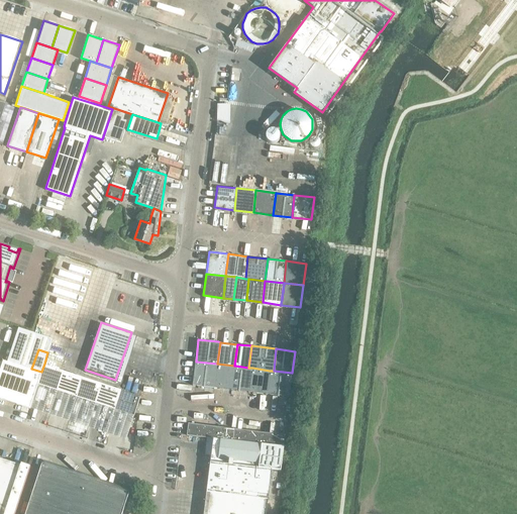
[(0,396),(30,406),(37,383),(41,372),(31,369),(3,360),(0,368),(0,396)]
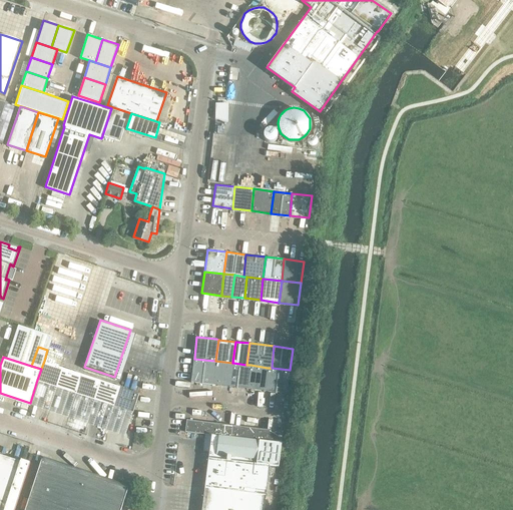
[(191,381),(213,383),(215,361),(194,359),(191,381)]
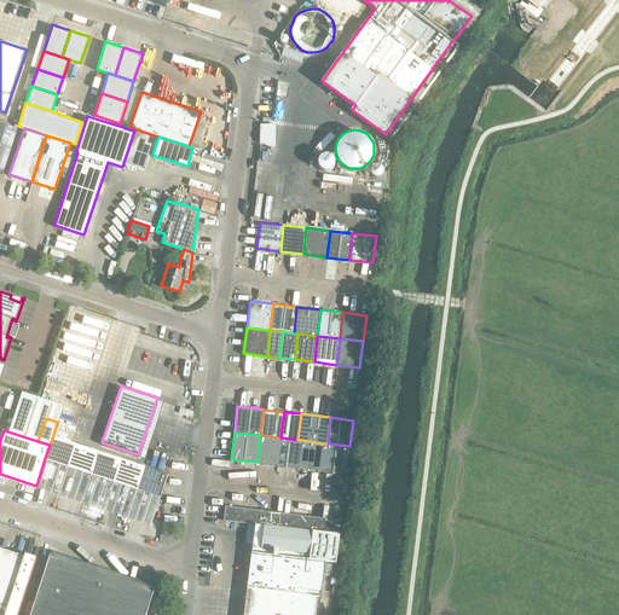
[(45,458),(68,465),(69,465),(76,442),(53,435),(50,445),(45,458)]
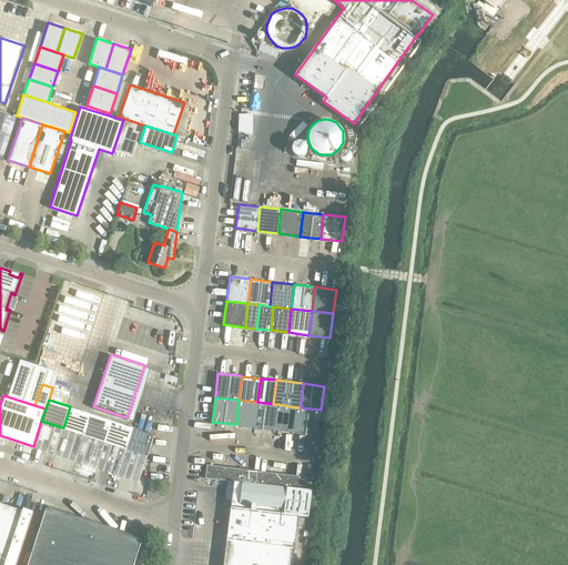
[(236,424),(256,426),(259,402),(257,402),(239,400),(236,424)]
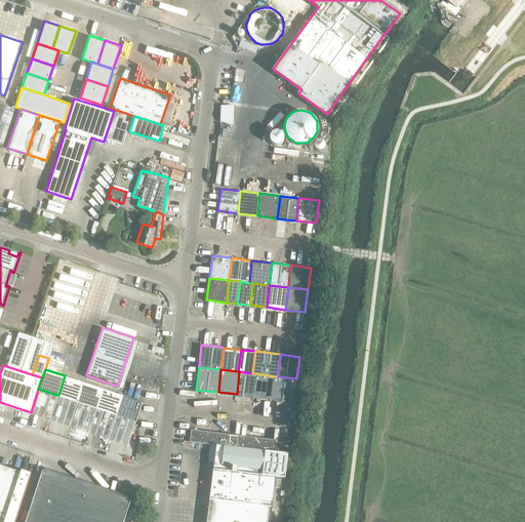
[(256,373),(252,373),(239,371),(237,394),(253,396),(256,373)]
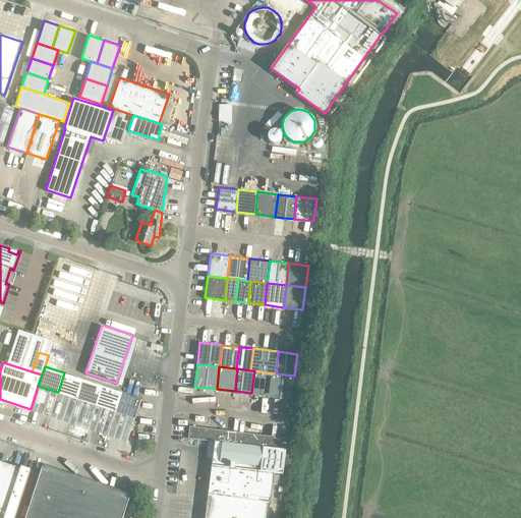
[(251,393),(270,396),(272,373),(254,370),(251,393)]
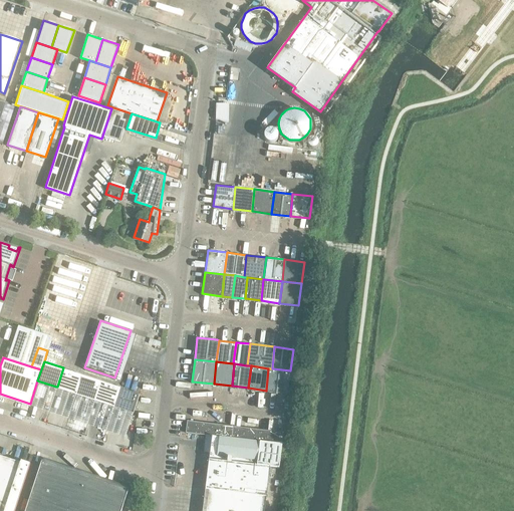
[(56,387),(76,393),(82,373),(63,367),(57,387),(56,387)]
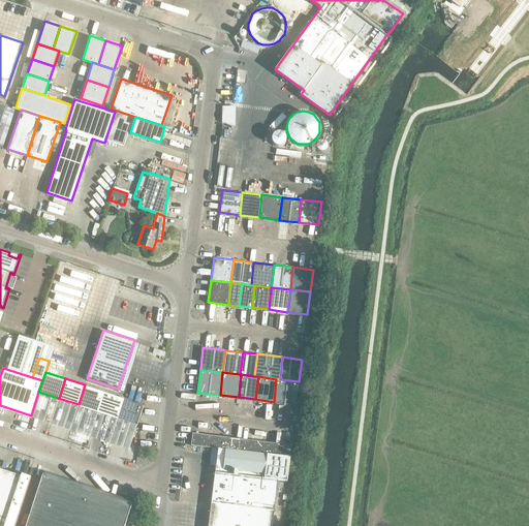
[(280,379),(276,379),(274,402),(297,404),(299,381),(280,379)]
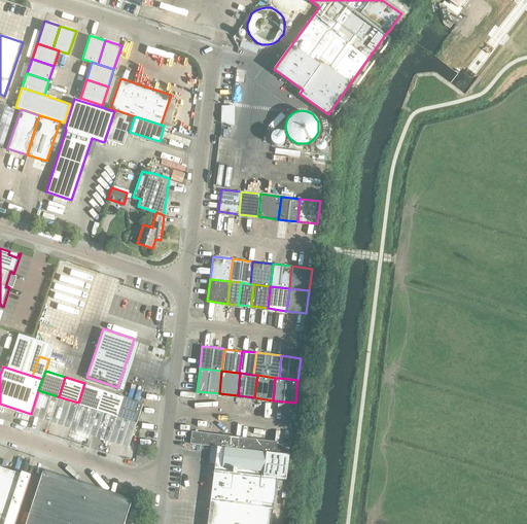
[(78,403),(98,409),(104,389),(84,383),(78,403)]
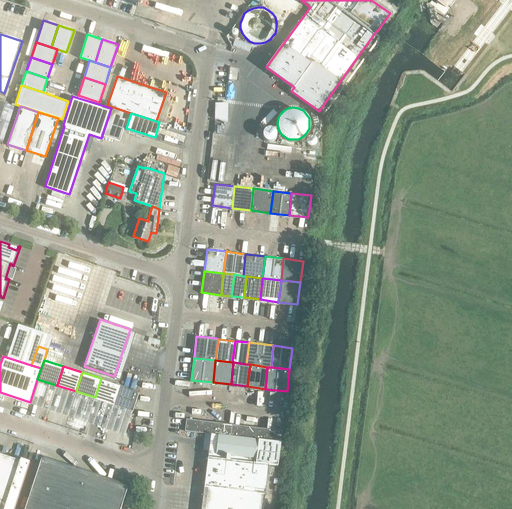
[(95,397),(114,404),(120,385),(101,378),(95,397)]
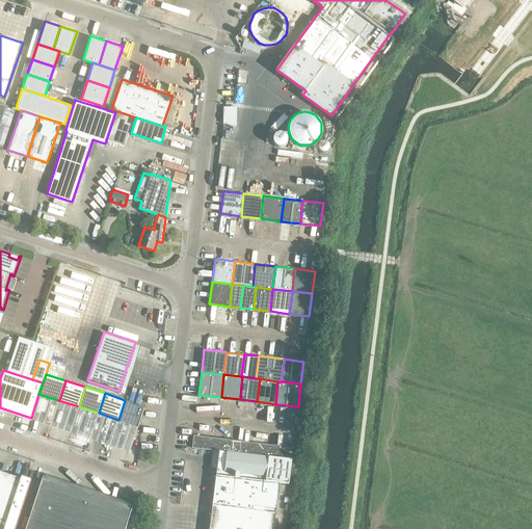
[(125,400),(118,420),(137,426),(144,406),(125,400)]
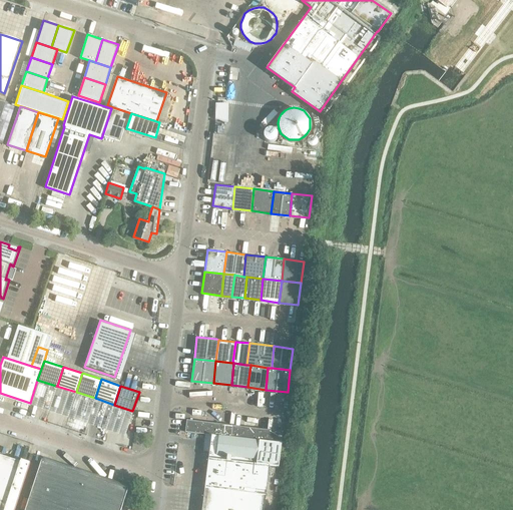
[(199,420),(187,418),(185,430),(198,432),(199,420)]
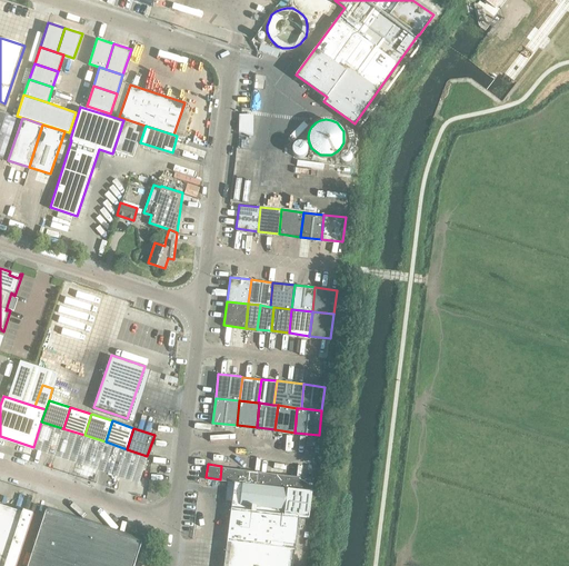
[(230,467),(221,466),(220,479),(228,480),(228,475),(230,475),(231,468),(230,468),(230,467)]
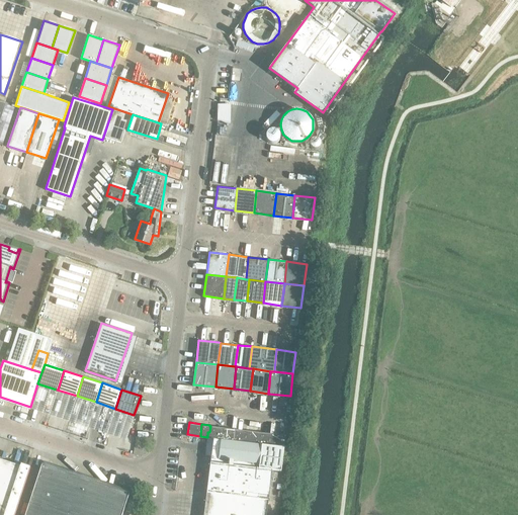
[(209,432),(207,432),(207,437),(218,438),(219,426),(209,425),(209,426),(210,426),(209,432)]
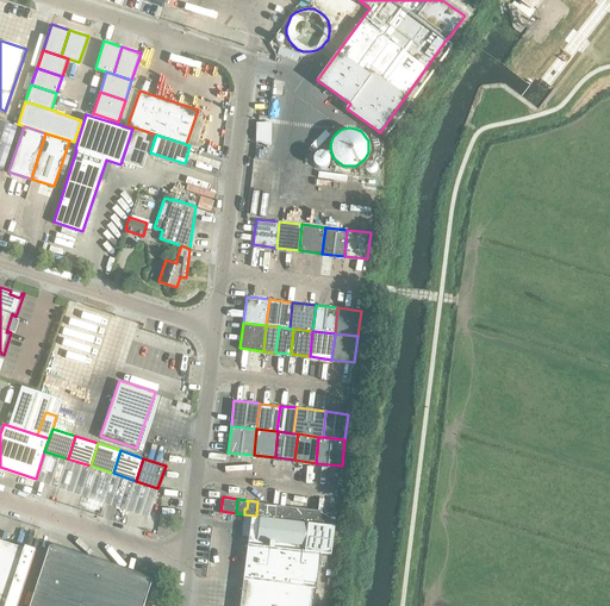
[(268,503),(257,501),(256,516),(266,517),(266,511),(268,511),(269,505),(268,504),(268,503)]
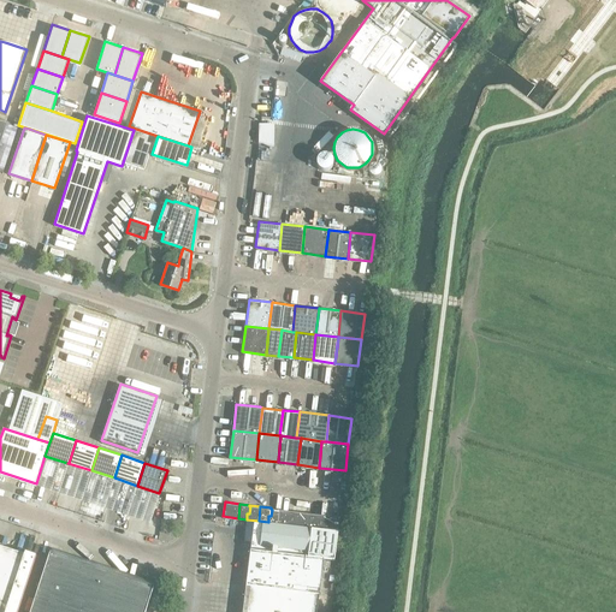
[(268,516),(268,522),(280,523),(282,509),(271,507),(271,509),(272,510),(271,516),(268,516)]
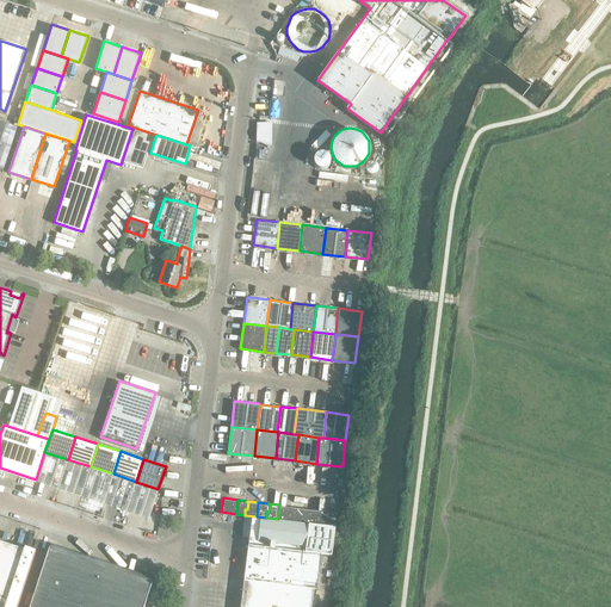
[(290,506),(279,505),(278,519),(288,520),(288,514),(290,514),(291,508),(290,508),(290,506)]
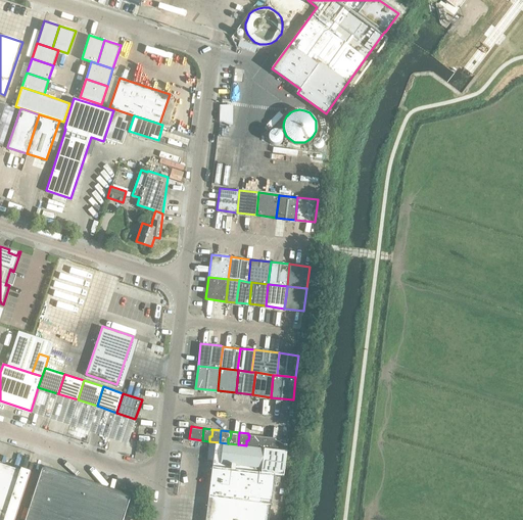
[(248,440),(246,440),(246,445),(259,447),(260,435),(248,433),(248,435),(249,435),(248,440)]
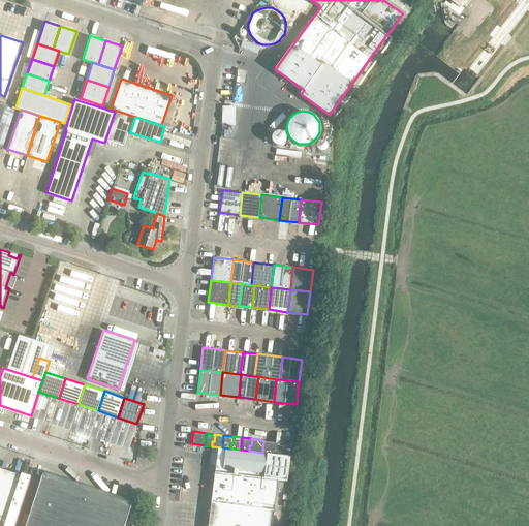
[(276,441),(263,440),(262,453),(273,454),(274,449),(276,449),(277,443),(276,443),(276,441)]
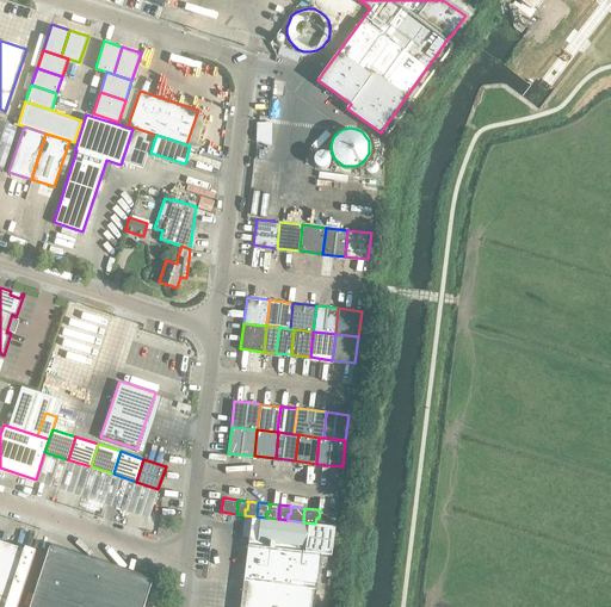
[(319,518),(316,518),(315,524),(335,526),(337,512),(319,509),(319,512),(320,512),(319,518)]
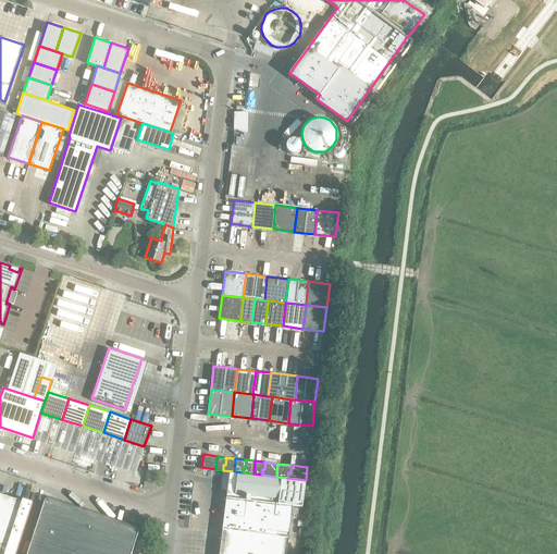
[(243,472),(234,471),(223,470),(221,480),(229,481),(219,553),(285,553),(292,504),(302,505),(304,492),(306,480),(287,478),(276,477),(262,475),(254,474),(243,472)]
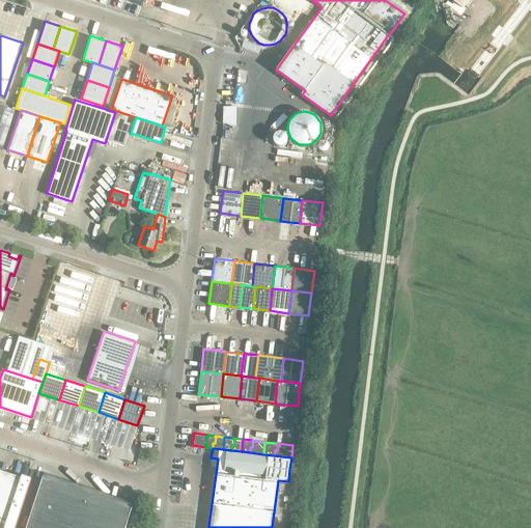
[(0,527),(15,527),(31,477),(22,474),(21,476),(0,469),(0,527)]
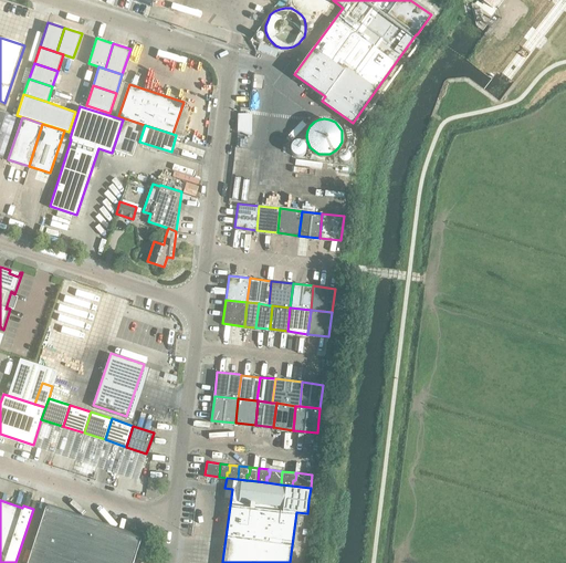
[(27,562),(133,562),(142,538),(46,506),(27,562)]
